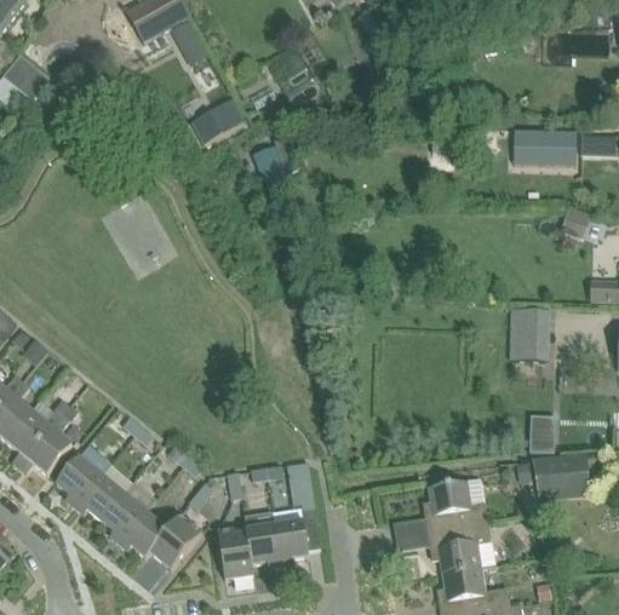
[(0,34),(12,18),(26,0),(0,0),(0,34)]
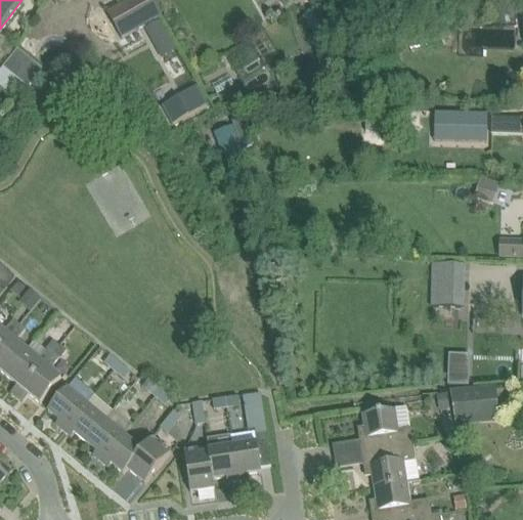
[(120,36),(160,13),(151,0),(125,0),(105,11),(120,36)]
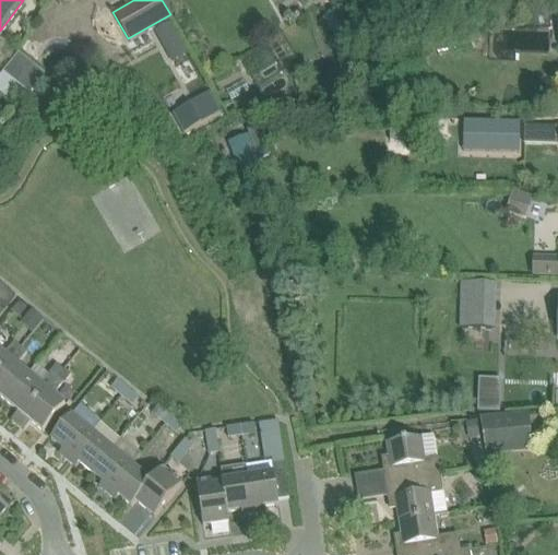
[(30,90),(45,70),(18,48),(2,69),(30,90)]
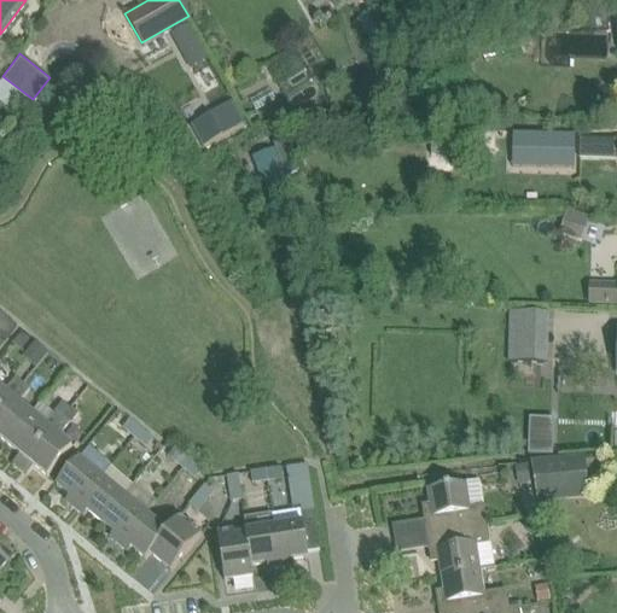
[(244,120),(232,98),(190,122),(202,144),(244,120)]
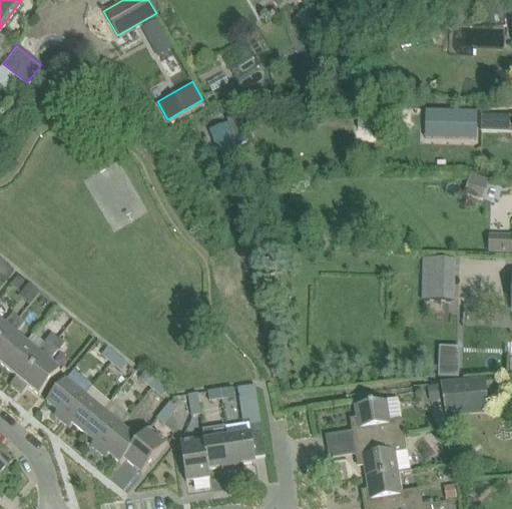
[(511,84),(505,84),(503,100),(511,100),(511,84)]
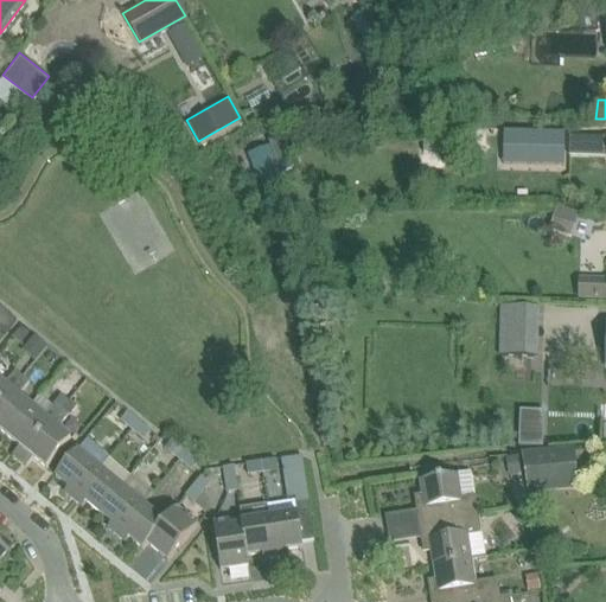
[(503,129),(503,160),(565,161),(565,130),(503,129)]
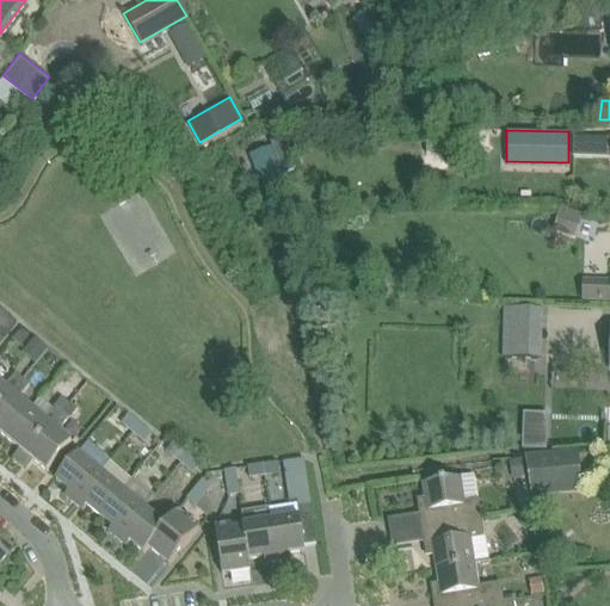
[(283,134),(270,138),(282,171),(295,166),(283,134)]
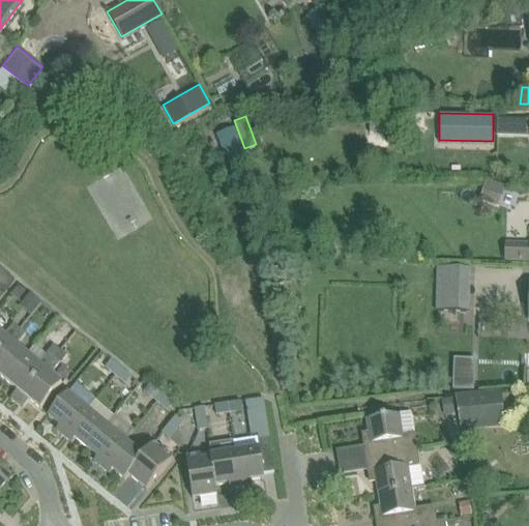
[(528,117),(496,116),(496,134),(528,134),(528,117)]
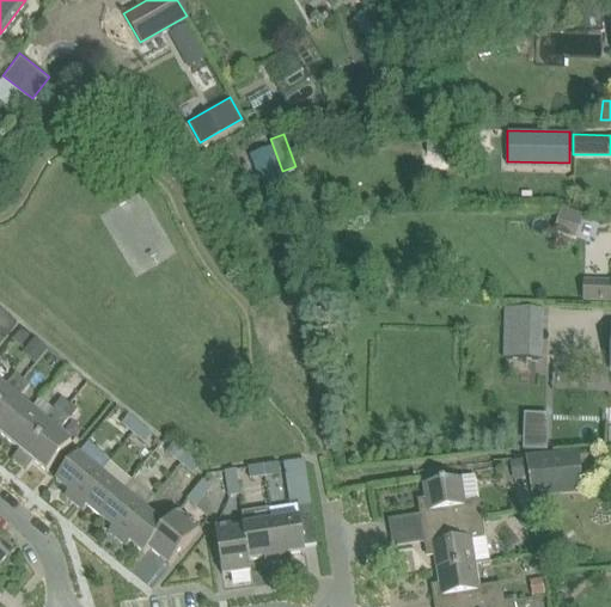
[(561,204),(553,227),(575,235),(584,213),(561,204)]
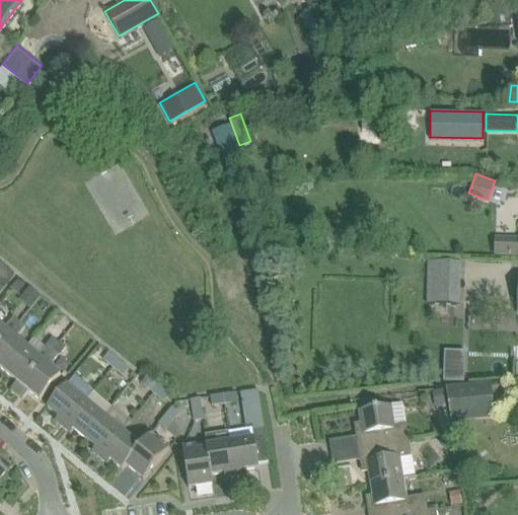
[(0,275),(6,280),(14,270),(0,258),(0,275)]
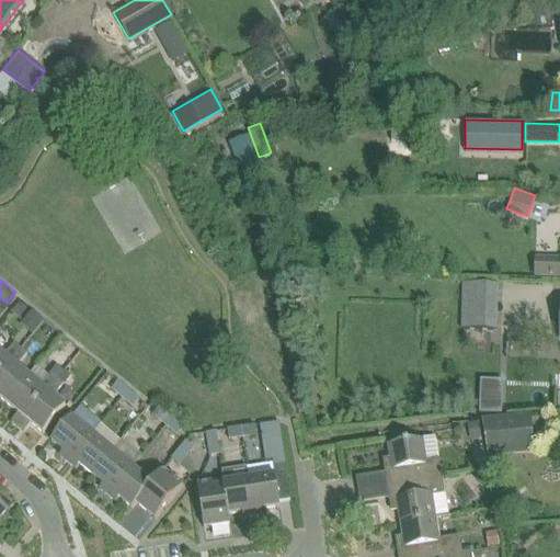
[(463,296),(461,326),(495,327),(496,297),(463,296)]
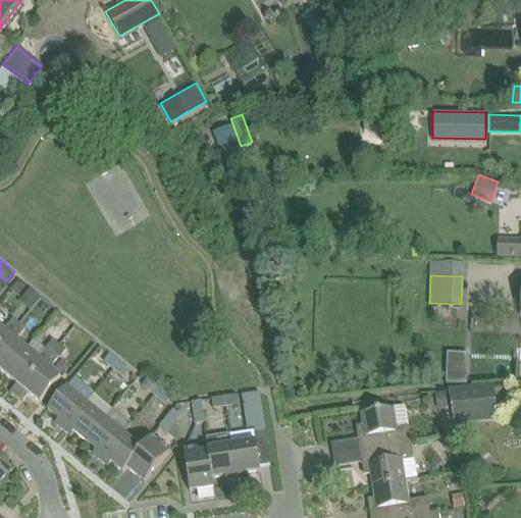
[(30,285),(19,297),(31,306),(40,294),(30,285)]
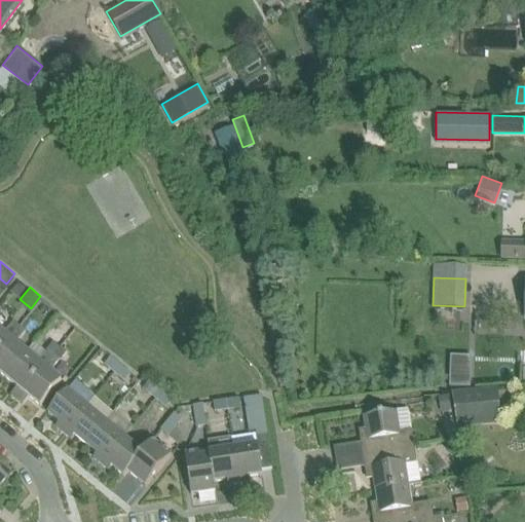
[(0,345),(19,324),(12,319),(3,330),(0,327),(0,345)]
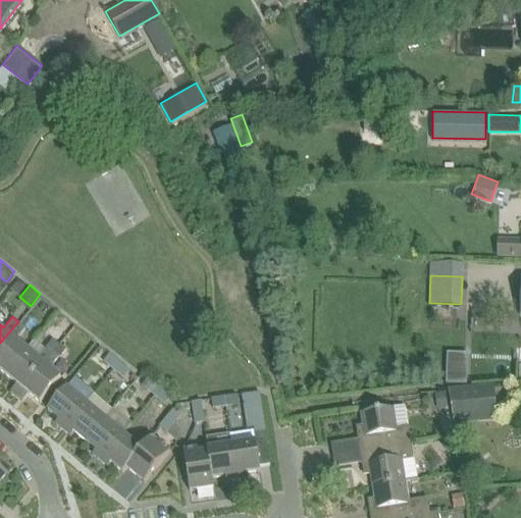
[(18,321),(0,343),(0,367),(5,371),(25,347),(15,338),(24,325),(18,321)]
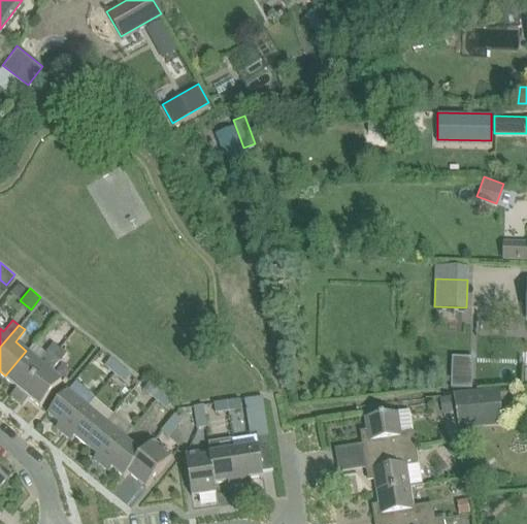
[(26,351),(5,375),(17,385),(10,393),(15,398),(53,353),(54,353),(59,346),(53,340),(47,348),(45,350),(37,360),(26,351)]
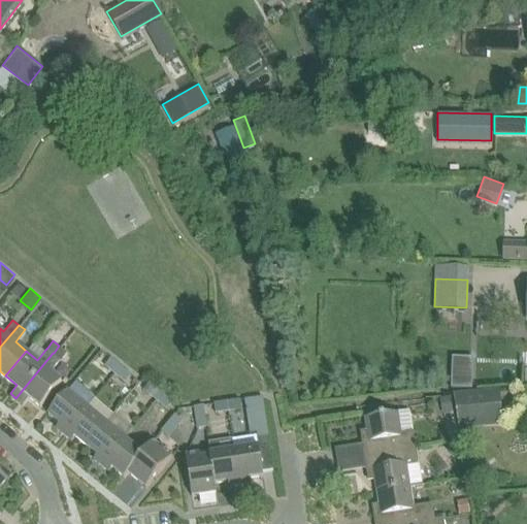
[(53,353),(15,398),(22,403),(29,395),(40,404),(54,389),(61,380),(50,370),(59,358),(54,353),(53,353)]
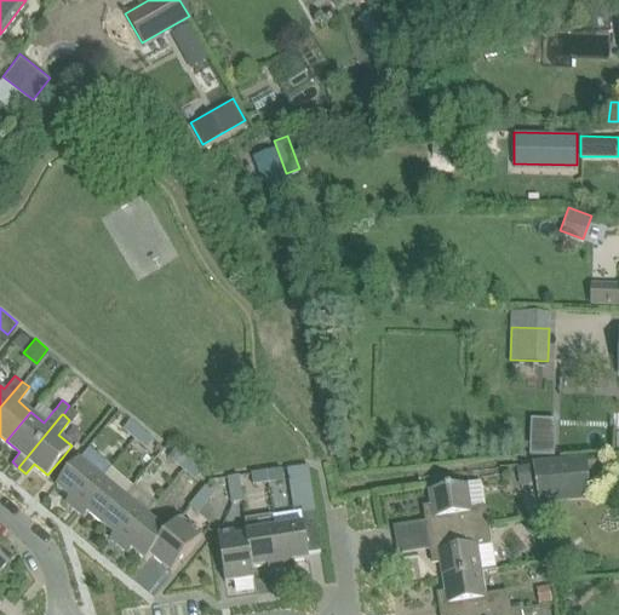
[(532,452),(559,453),(560,414),(533,414),(532,452)]
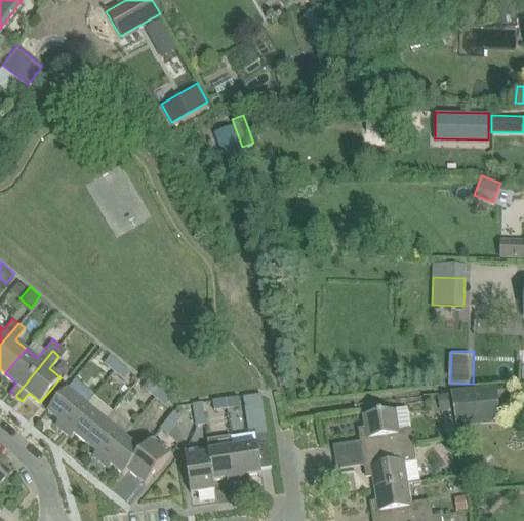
[(129,369),(110,353),(104,361),(123,377),(129,369)]
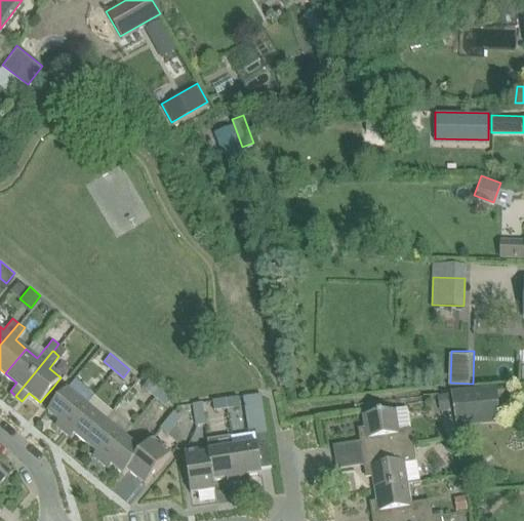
[(145,387),(155,395),(161,388),(151,379),(145,387)]
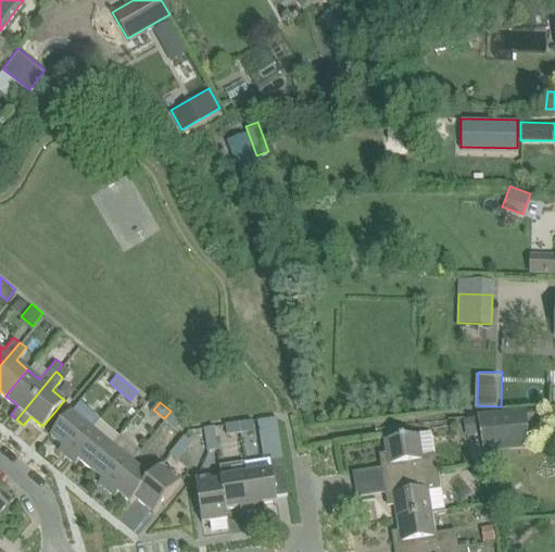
[(525,409),(478,415),(483,450),(529,443),(525,409)]
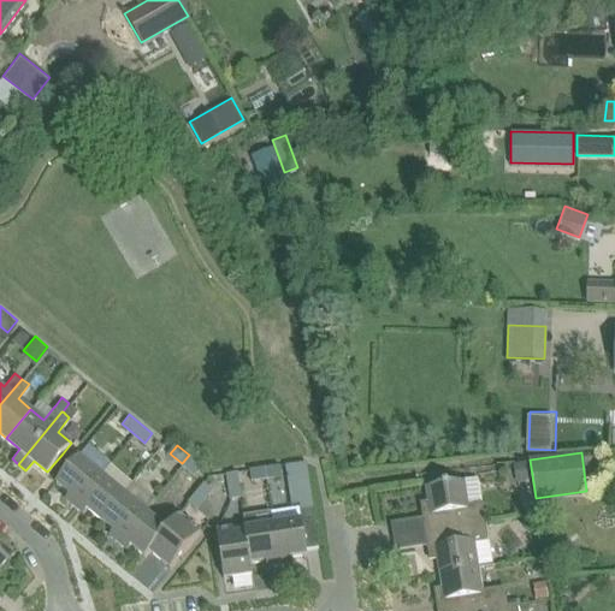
[(65,497),(74,504),(100,473),(77,455),(55,480),(70,492),(65,497)]
